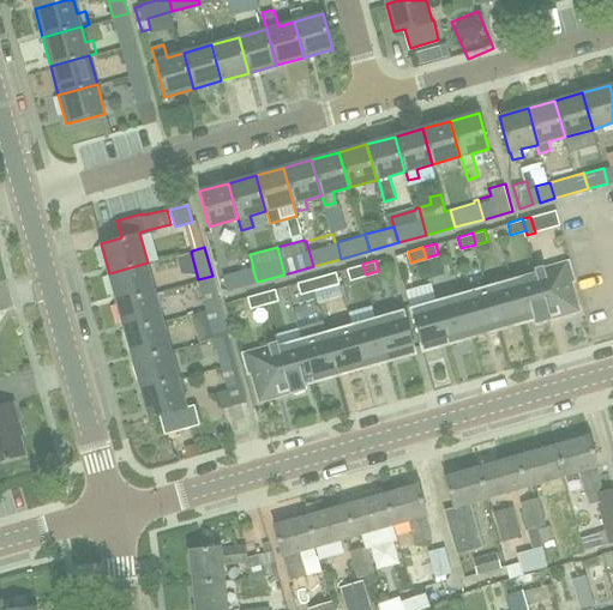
[(544,265),(539,266),(553,316),(578,309),(570,281),(574,279),(569,261),(544,267),(544,265)]
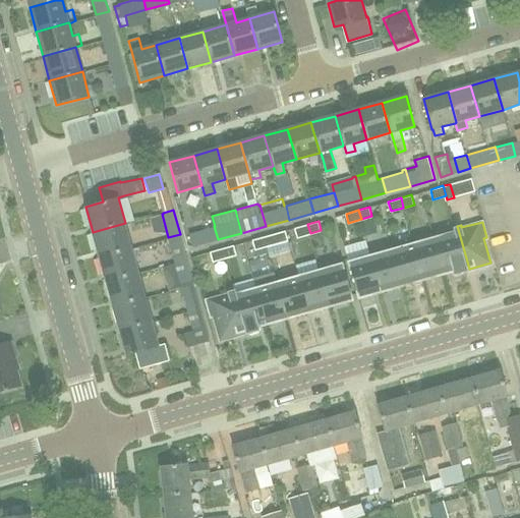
[(93,232),(99,256),(132,247),(125,223),(93,232)]
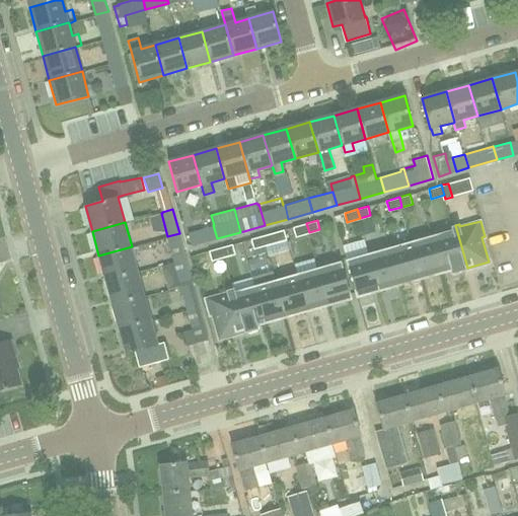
[(306,223),(293,227),(296,236),(309,232),(306,223)]
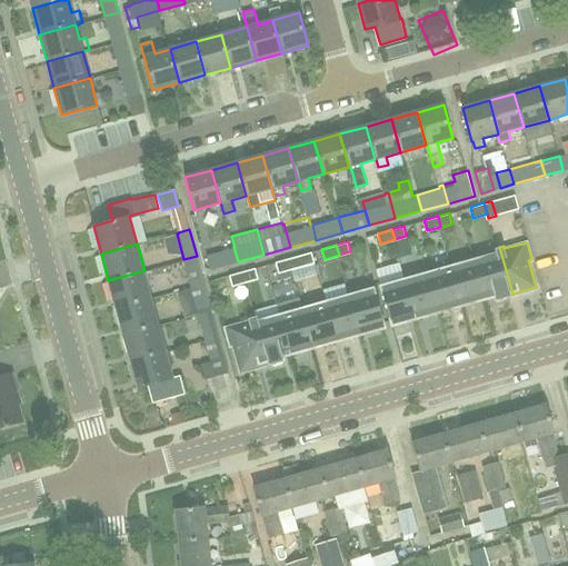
[(238,261),(233,247),(207,255),(211,269),(238,261)]
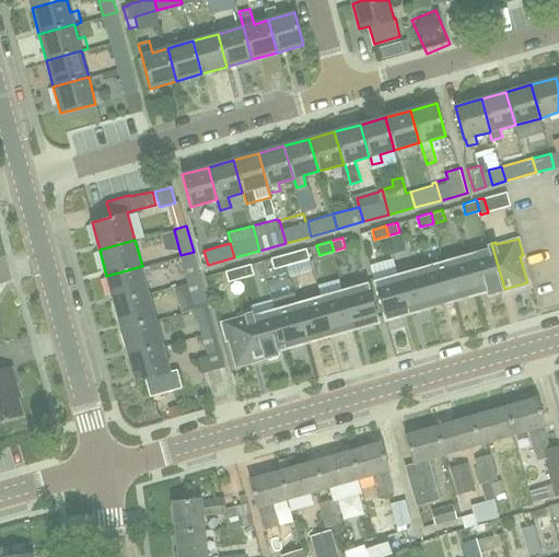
[(501,289),(504,289),(491,243),(487,244),(488,250),(469,255),(479,293),(486,291),(487,297),(502,292),(501,289)]
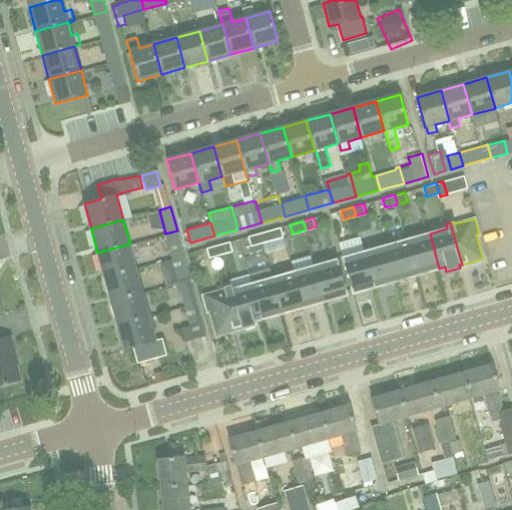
[(272,229),(262,232),(264,241),(275,238),(272,229)]
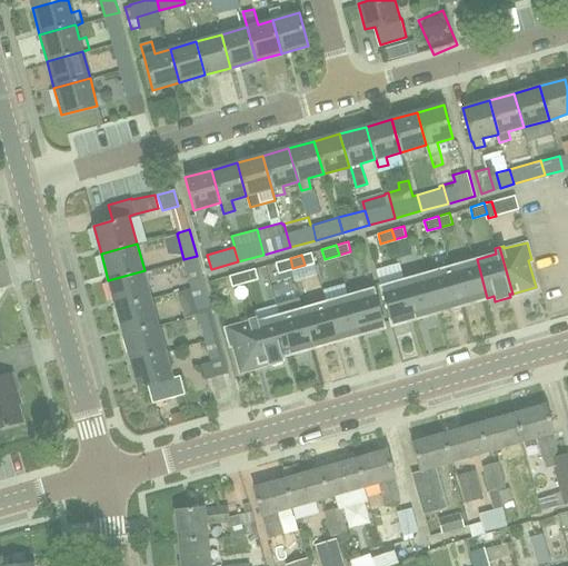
[(197,256),(183,259),(191,286),(205,283),(197,256)]
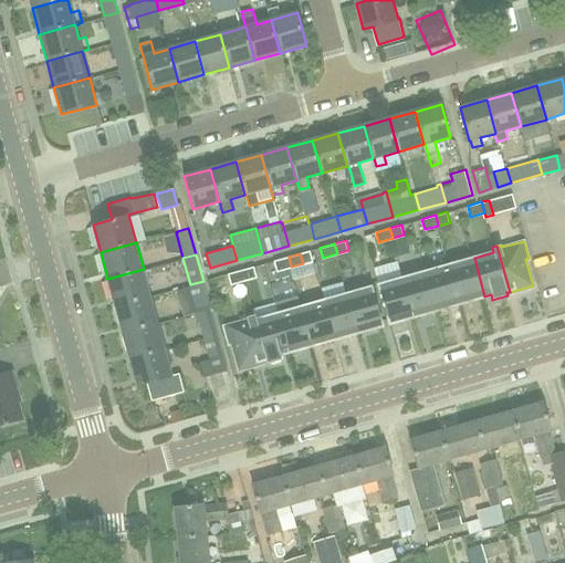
[(289,257),(274,260),(278,270),(291,267),(289,257)]
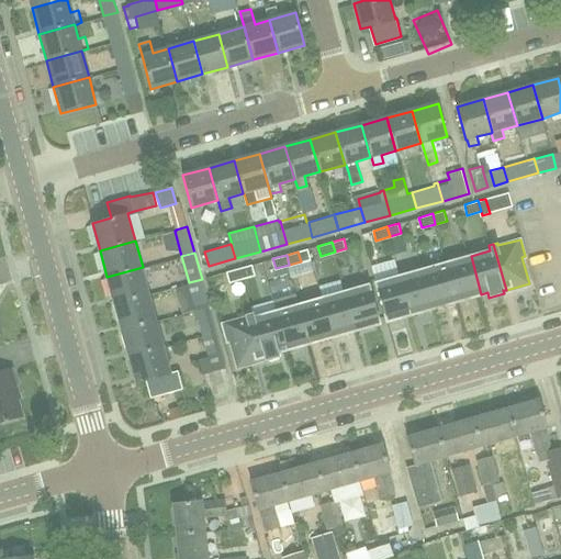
[(471,256),(447,263),(458,301),(481,294),(471,256)]
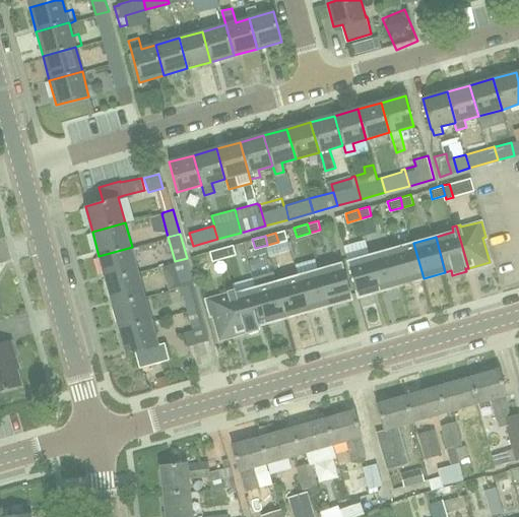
[(401,284),(424,278),(413,243),(391,249),(401,284)]
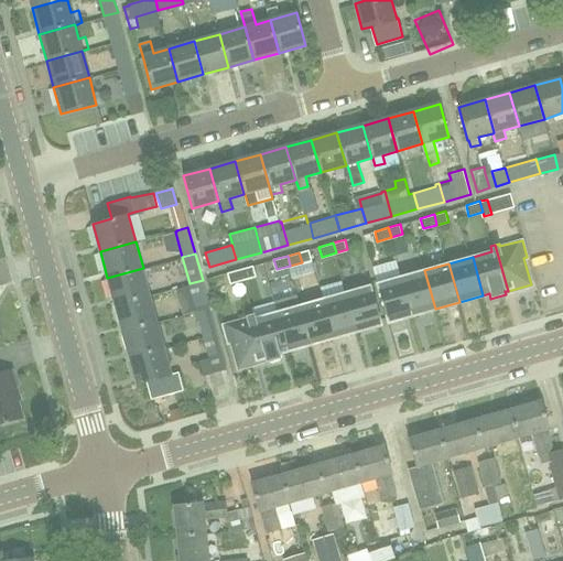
[(253,265),(241,269),(245,279),(257,276),(253,265)]
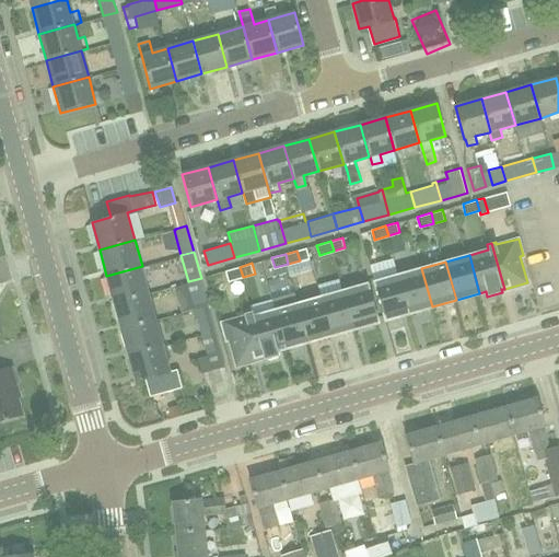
[(106,276),(114,302),(149,292),(142,266),(106,276)]
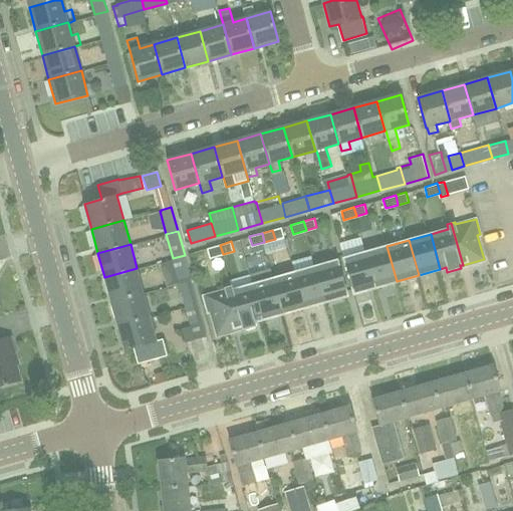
[(220,245),(208,248),(210,257),(223,254),(220,245)]
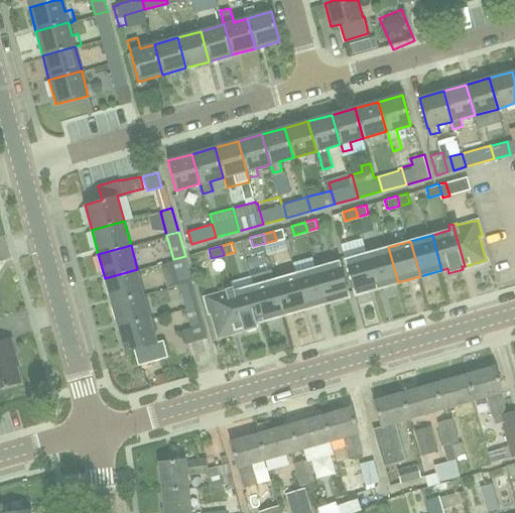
[(377,288),(398,282),(388,247),(367,253),(377,288)]
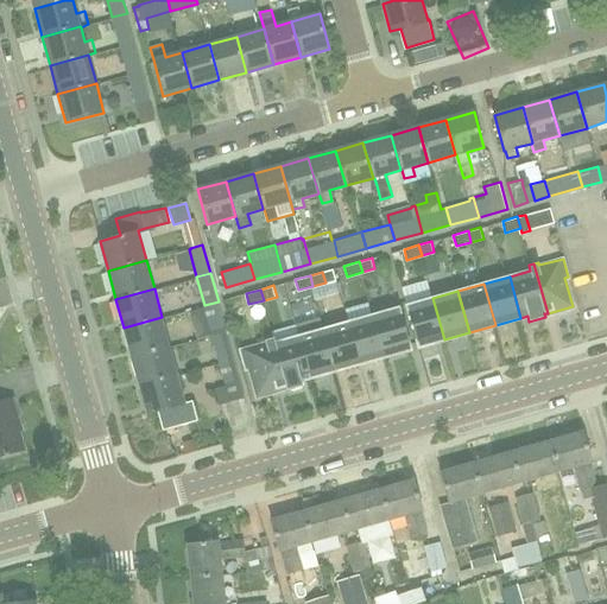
[(444,339),(432,298),(406,305),(418,347),(444,339)]
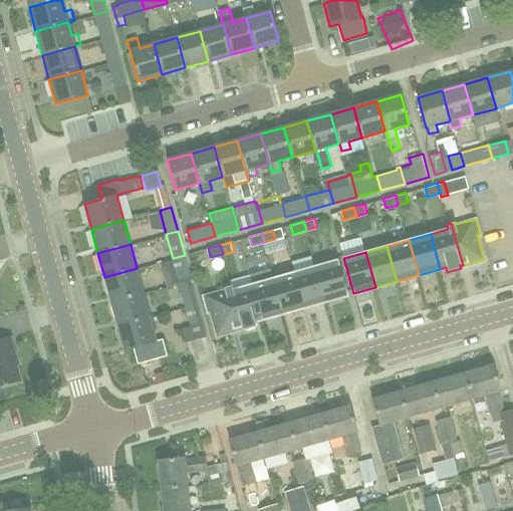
[(192,278),(185,255),(173,258),(179,282),(192,278)]
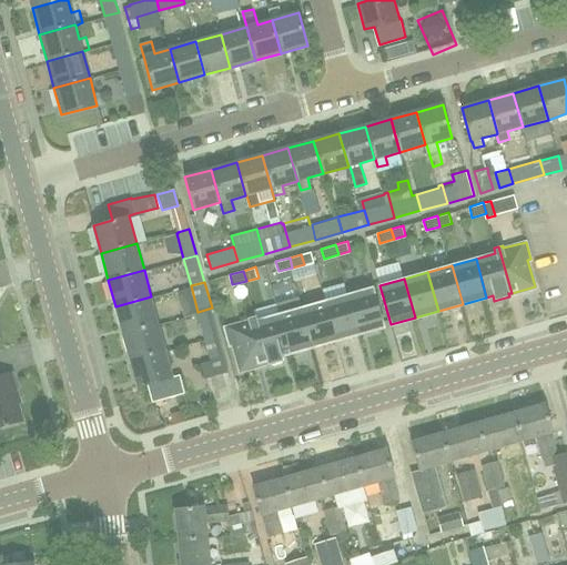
[(372,288),(348,295),(360,333),(383,326),(372,288)]
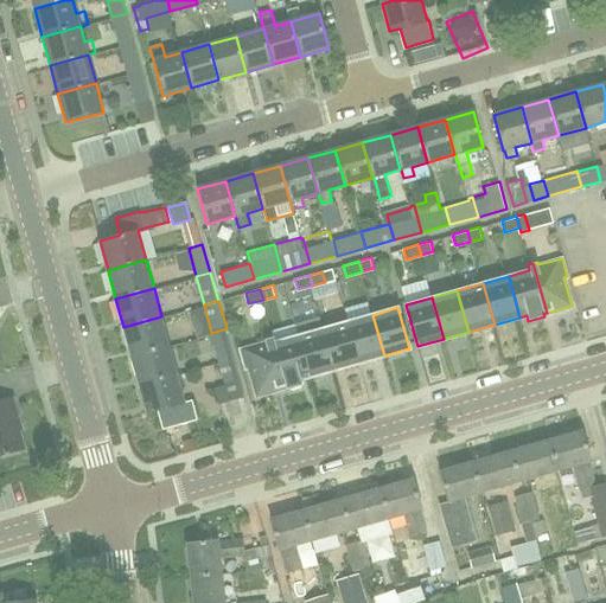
[(358,363),(384,355),(372,315),(346,322),(358,363)]
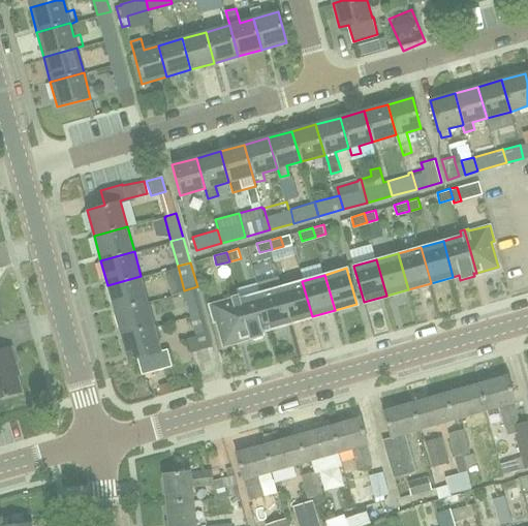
[(107,285),(115,310),(148,301),(141,276),(107,285)]
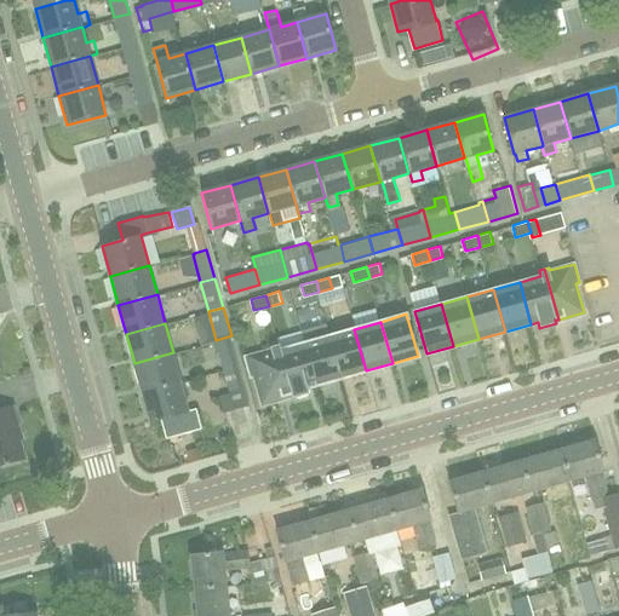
[(339,378),(325,323),(301,330),(304,343),(302,344),(314,385),(339,378)]
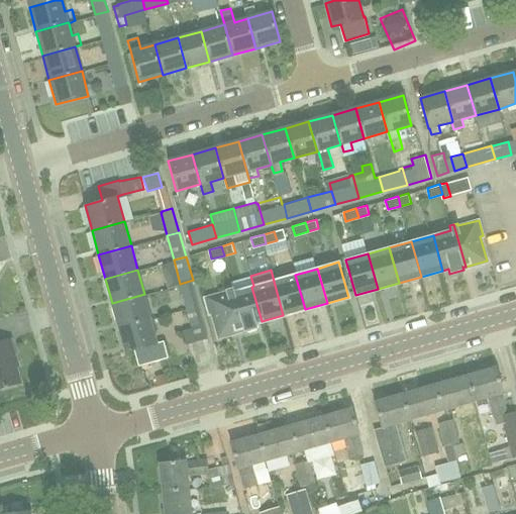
[(283,315),(305,309),(295,275),(275,280),(273,270),(271,270),(283,315)]
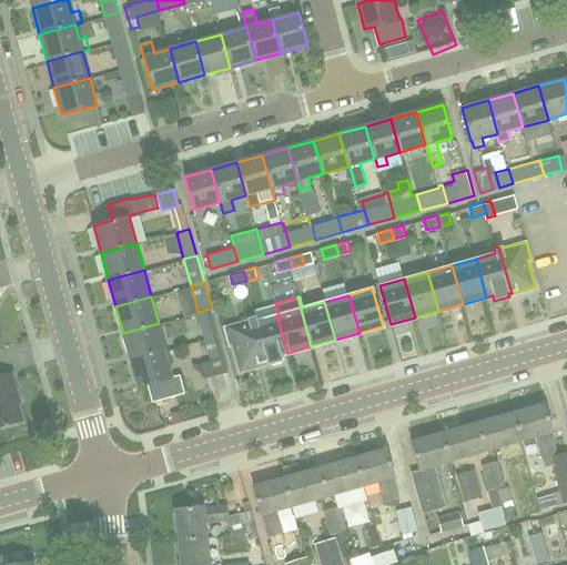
[(212,308),(198,312),(205,339),(219,334),(212,308)]
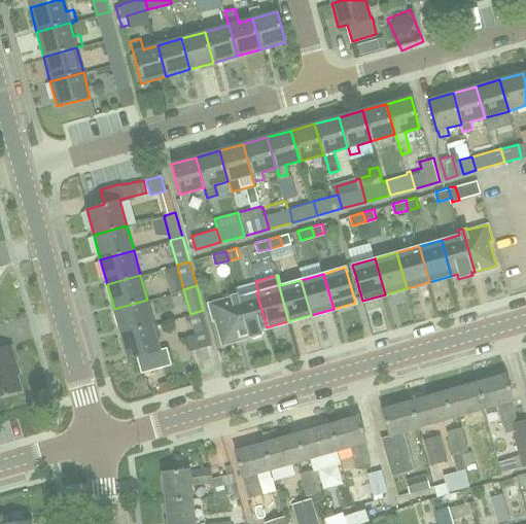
[(248,339),(263,335),(260,329),(267,327),(256,292),(238,298),(237,292),(233,293),(245,337),(247,336),(248,339)]
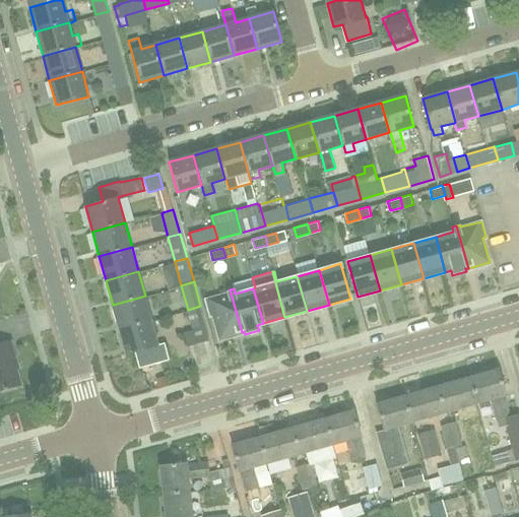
[(220,338),(242,332),(230,289),(225,291),(226,293),(206,299),(210,315),(213,314),(220,338)]
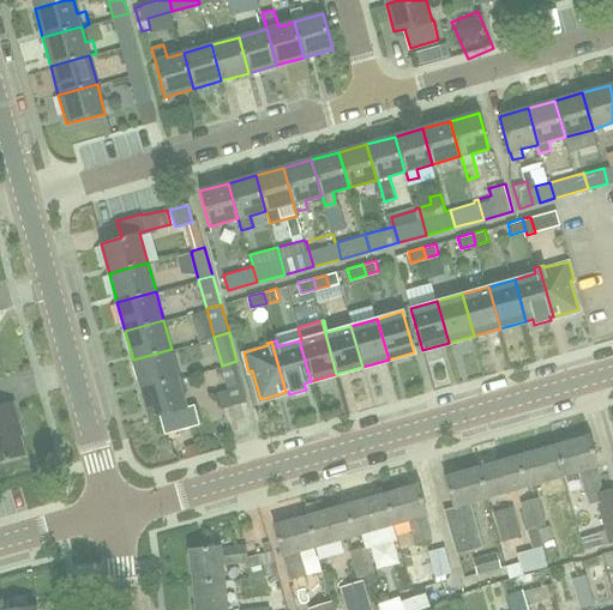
[(133,360),(140,388),(180,378),(172,349),(133,360)]
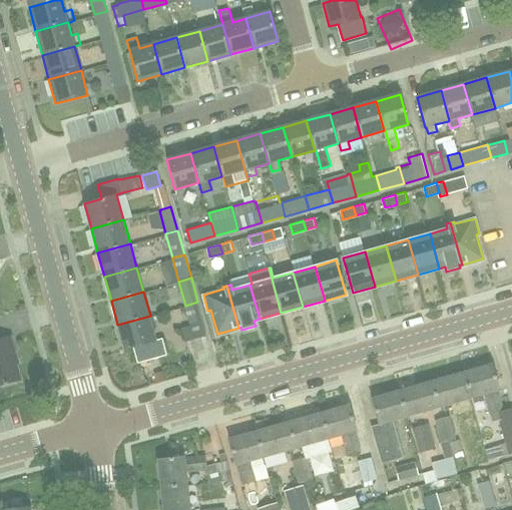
[(206,335),(197,302),(185,306),(190,325),(182,327),(186,341),(206,335)]
